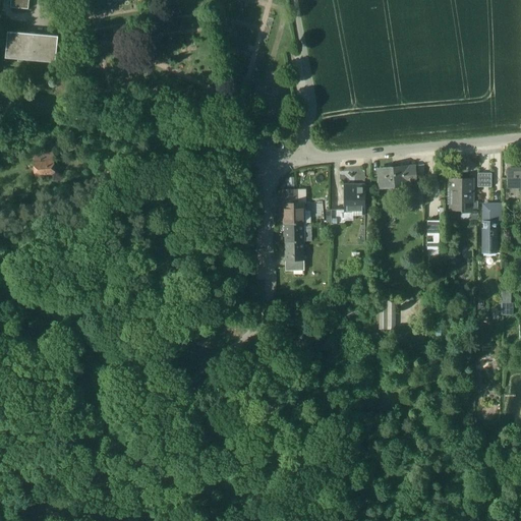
[(10,0),(10,7),(27,9),(29,0),(10,0)]
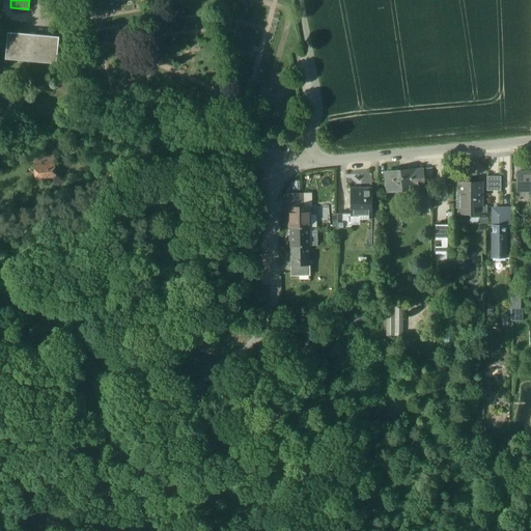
[(51,36),(15,33),(15,34),(7,34),(5,55),(56,59),(58,38),(51,37),(51,36)]
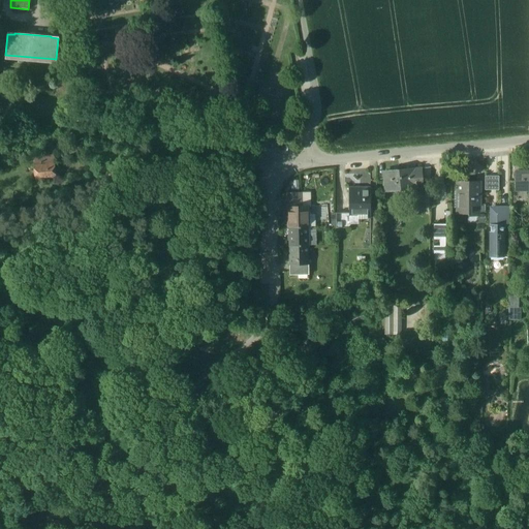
[(227,126),(214,124),(212,134),(225,136),(227,126)]
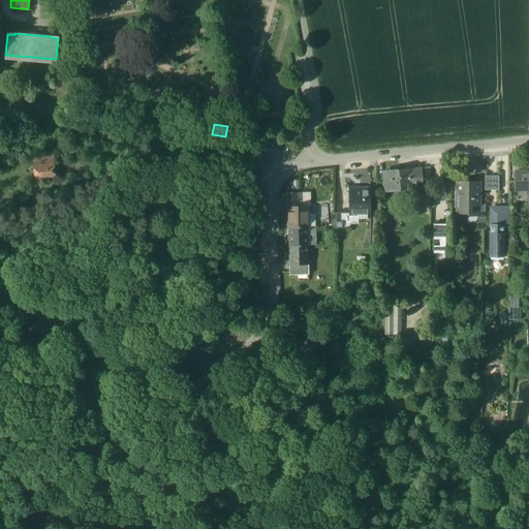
[(225,136),(212,134),(209,134),(208,143),(225,146),(226,136),(225,136)]
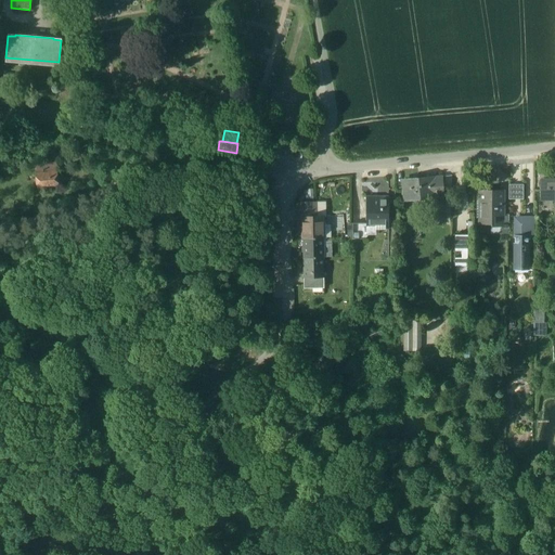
[(56,169),(42,171),(42,173),(41,173),(42,186),(50,185),(50,189),(59,188),(56,169)]
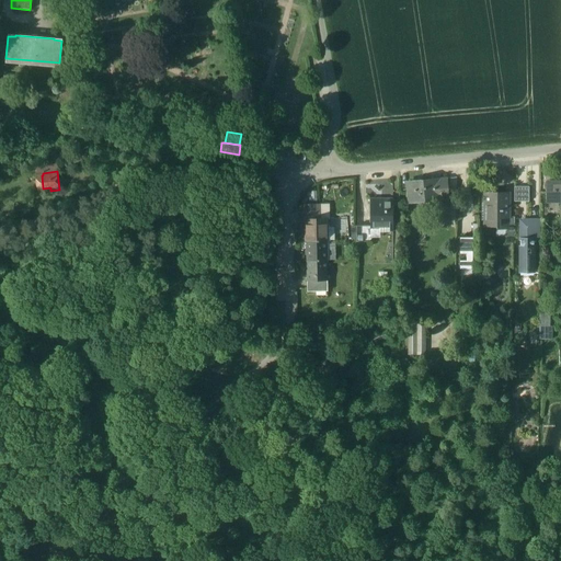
[(446,179),(422,181),(424,199),(436,197),(438,222),(449,222),(447,197),(448,197),(446,179)]
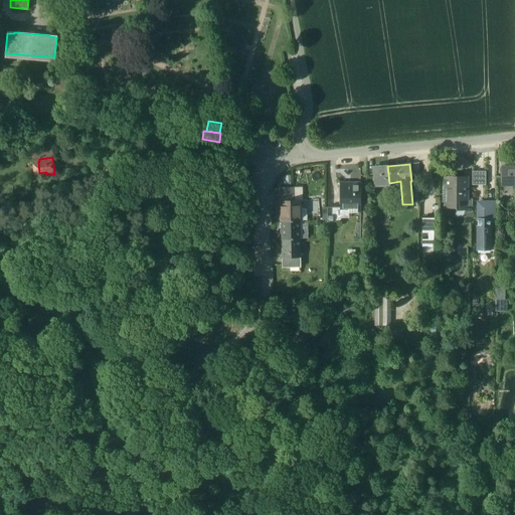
[(387,166),(374,167),(376,184),(389,183),(387,166)]
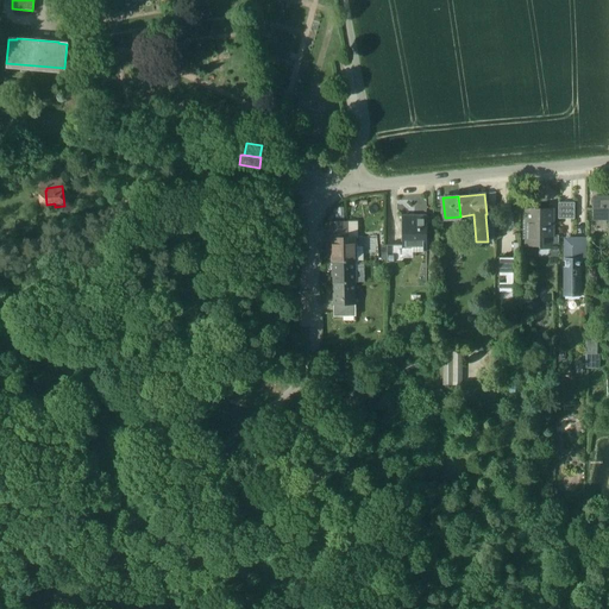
[(608,196),(595,198),(595,218),(608,217),(608,221),(608,226),(608,196)]
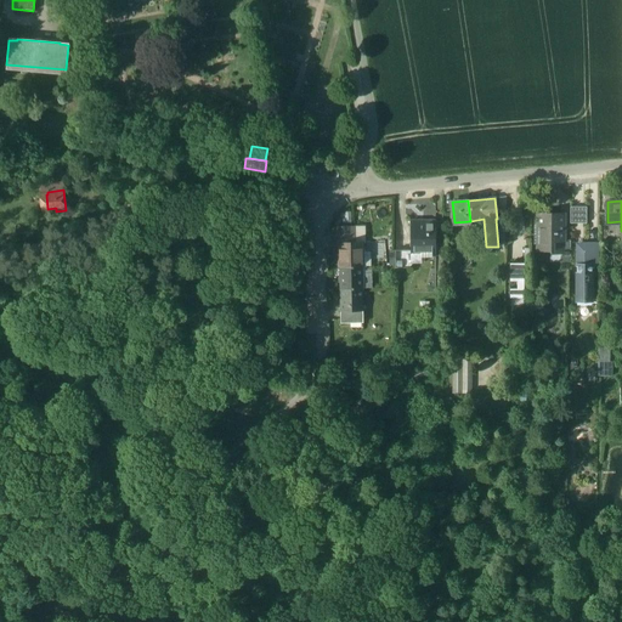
[(586,207),(570,207),(570,224),(586,224),(586,207)]
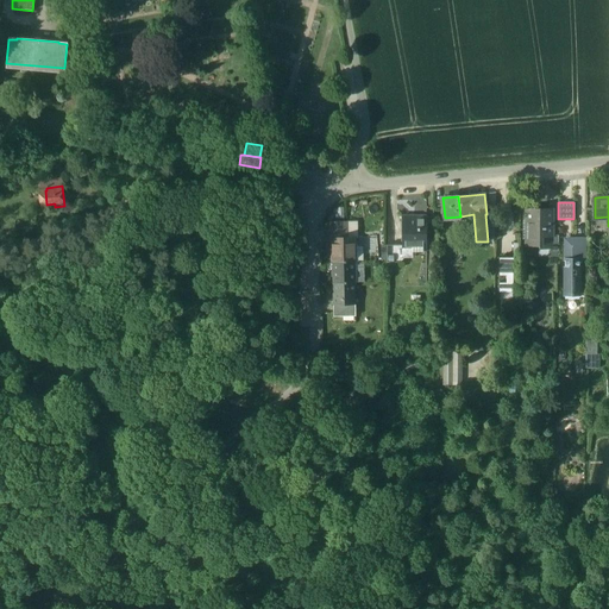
[(551,209),(527,209),(527,243),(538,243),(538,246),(550,246),(550,236),(551,209)]
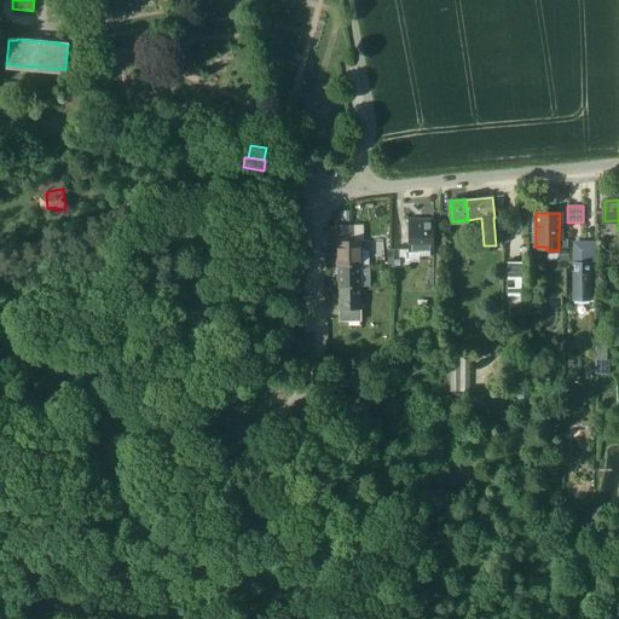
[(433,220),(408,220),(409,249),(409,252),(418,252),(418,255),(433,255),(433,220)]
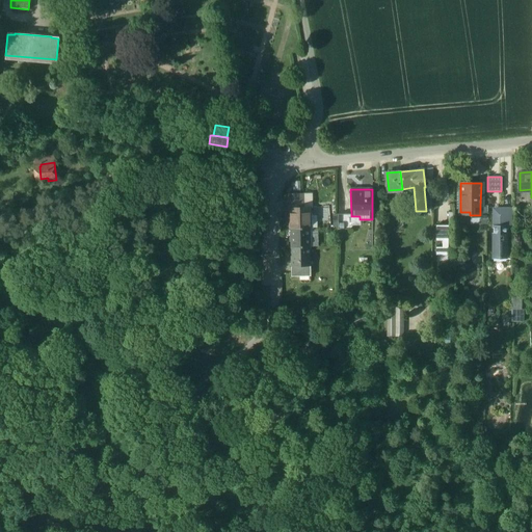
[(302,194),(287,195),(287,210),(289,210),(289,209),(302,208),(302,194)]
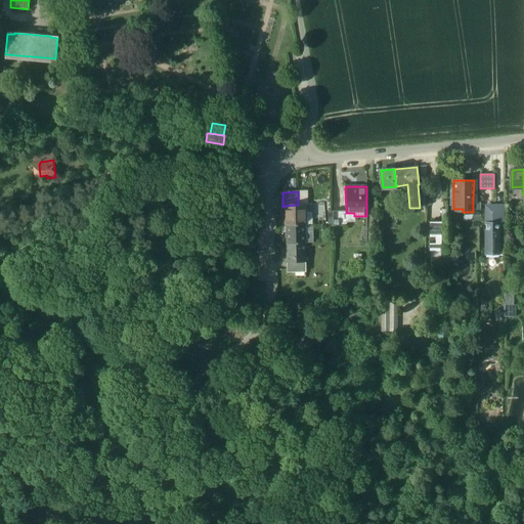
[(298,205),(285,206),(285,207),(286,225),(305,224),(305,205),(298,205)]
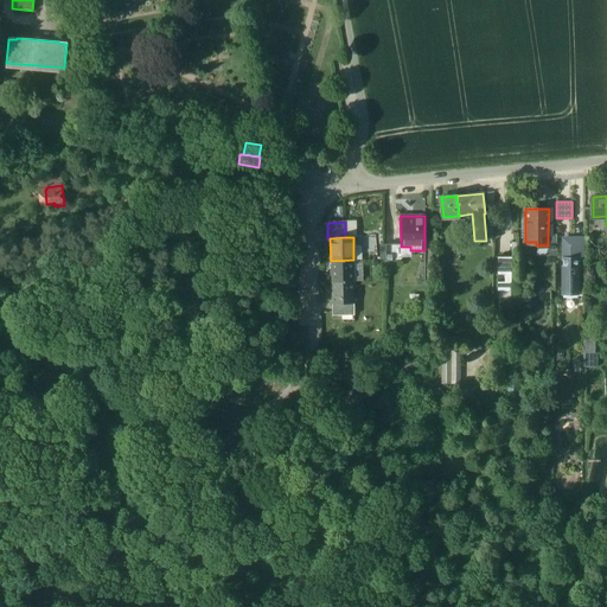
[(576,242),(563,242),(562,288),(576,288),(577,256),(585,256),(585,238),(576,238),(576,242)]
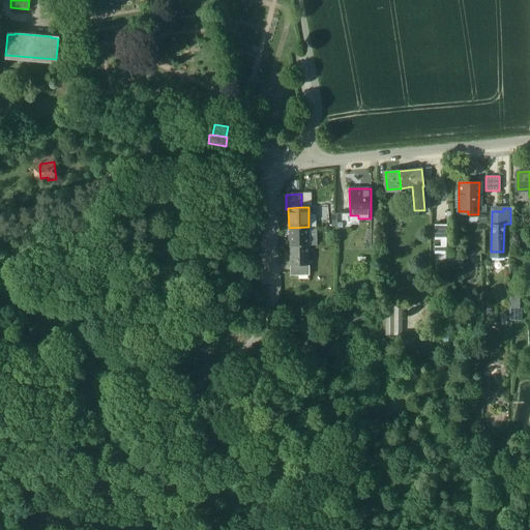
[(350,213),(336,213),(336,229),(350,229),(350,224),(349,224),(350,215),(350,213)]
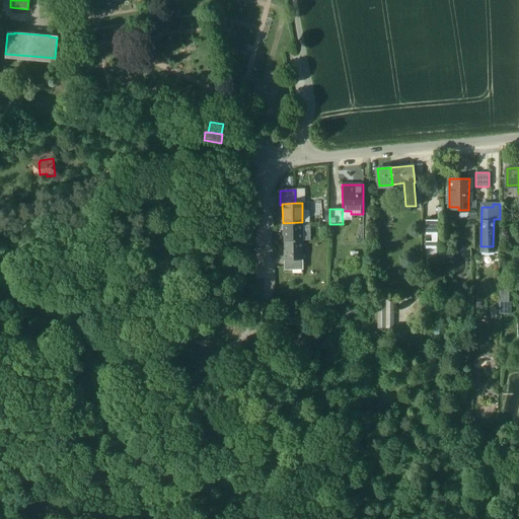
[(437,219),(425,219),(425,234),(431,234),(431,240),(425,240),(425,248),(437,248),(437,219)]
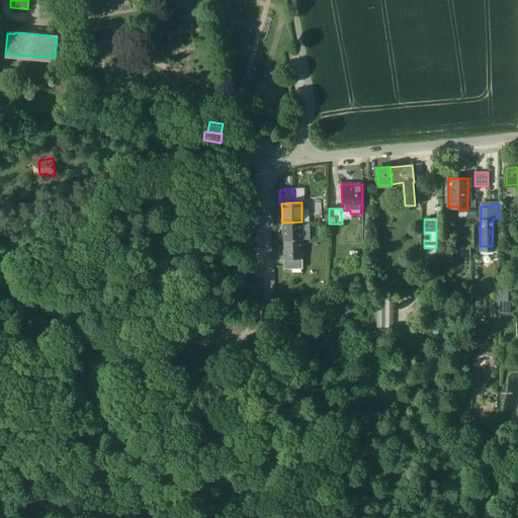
[(301,222),(282,223),(283,241),(301,240),(301,228),(309,228),(309,222),(301,222)]
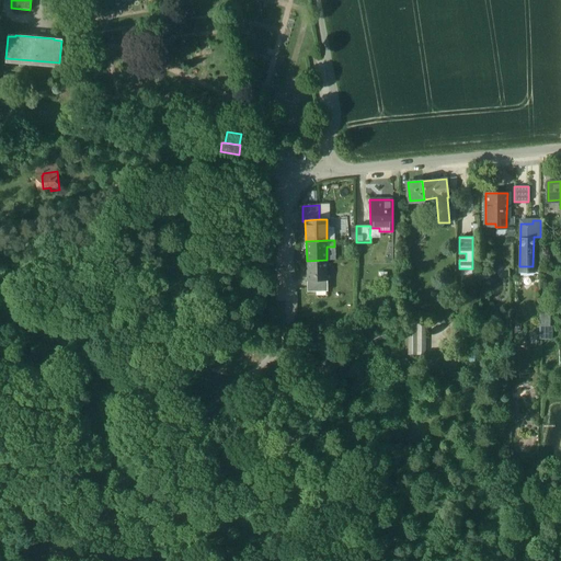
[(327,260),(307,261),(307,281),(327,281),(327,260)]
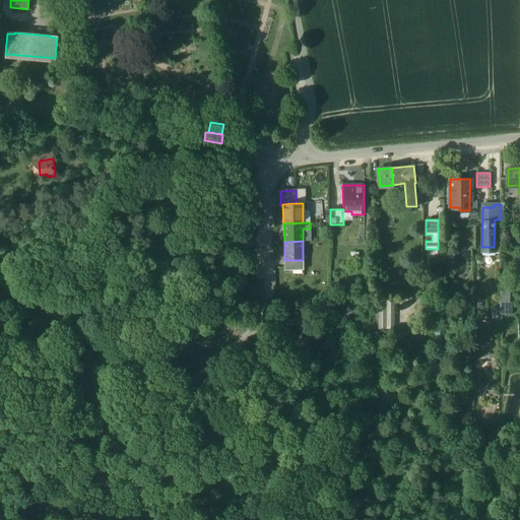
[(303,260),(284,260),(284,270),(303,270),(303,260)]
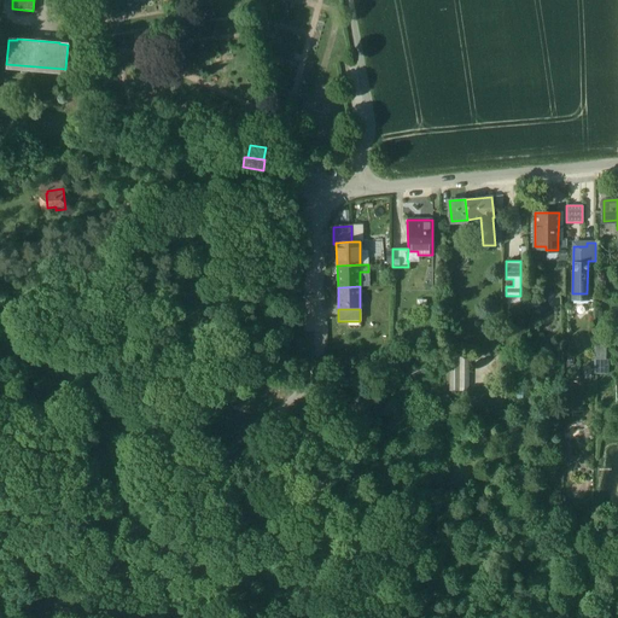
[(459,356),(459,389),(467,389),(468,356),(459,356)]
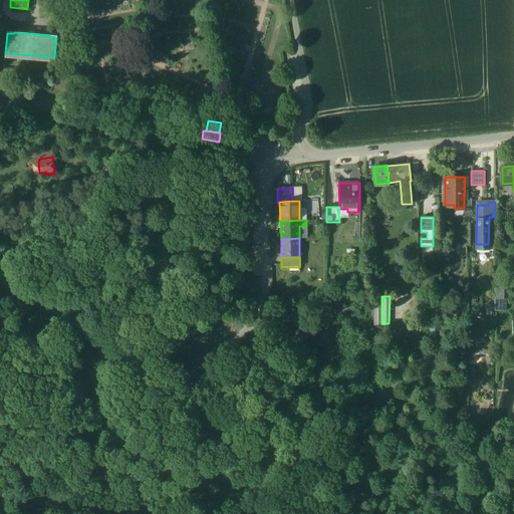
[(504,299),(496,299),(496,310),(504,311),(504,299)]
